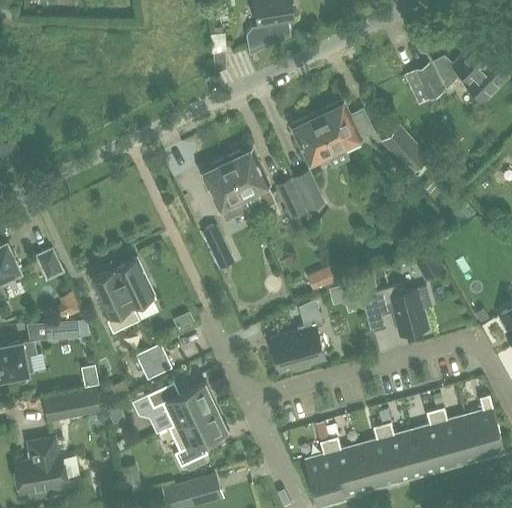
[(252,0),(257,29),(250,30),(249,32),(245,37),(248,55),(248,56),(290,38),(288,25),(294,24),(290,0),(252,0)]
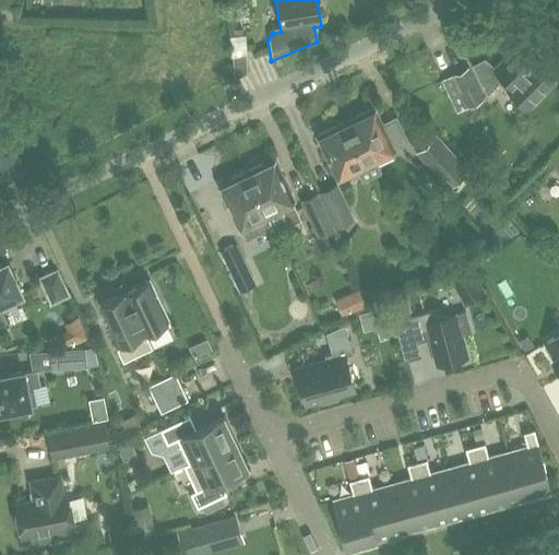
[(229,39),(229,60),(247,58),(246,38),(229,39)]
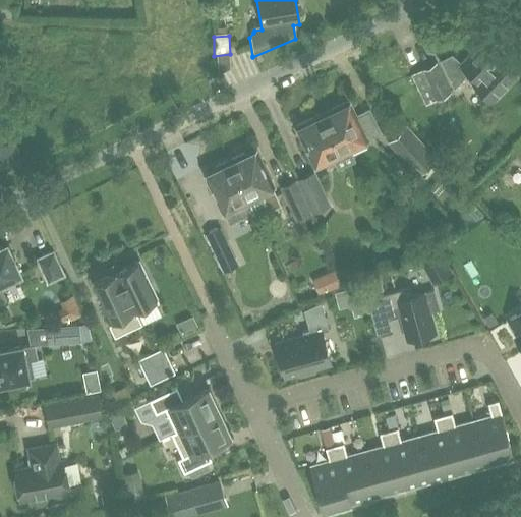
[(452,58),(441,64),(453,93),(469,76),(486,94),(495,102),(517,78),(483,46),(461,67),(452,58)]
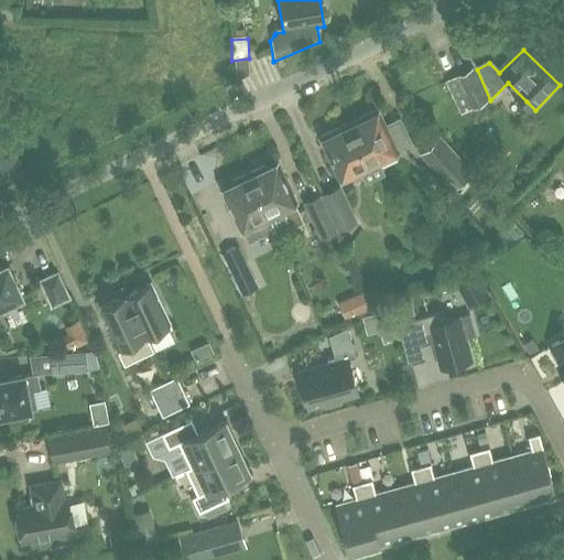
[(473,73),(445,85),(461,117),(488,104),(473,73)]
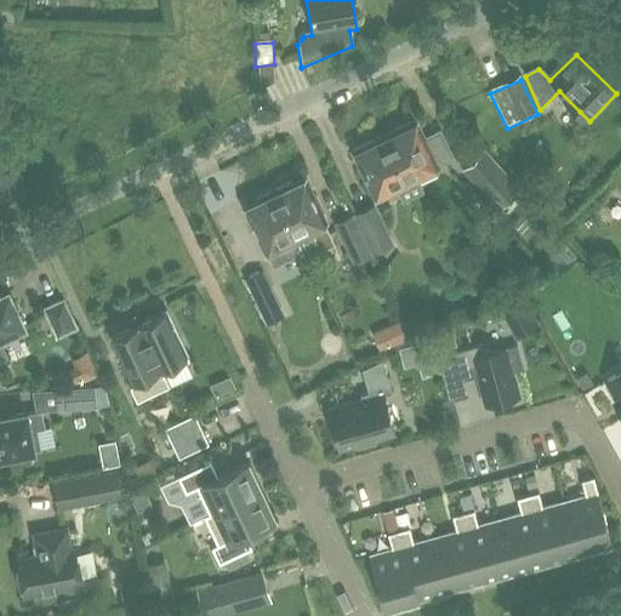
[(415,180),(433,171),(451,163),(439,138),(422,147),(414,127),(383,142),(410,197),(420,192),(415,180)]
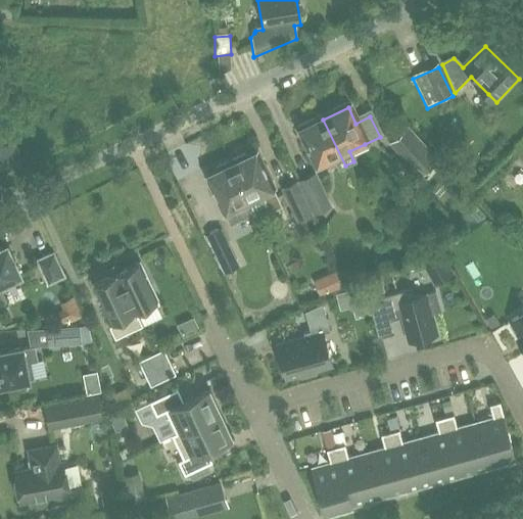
[(337,170),(345,166),(323,120),(298,131),(316,168),(332,159),(337,170)]
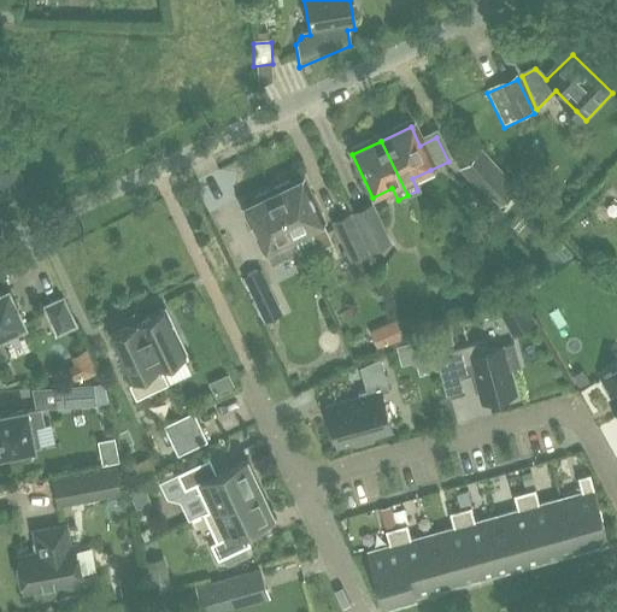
[(513,193),(482,159),(463,177),(494,211),(513,193)]
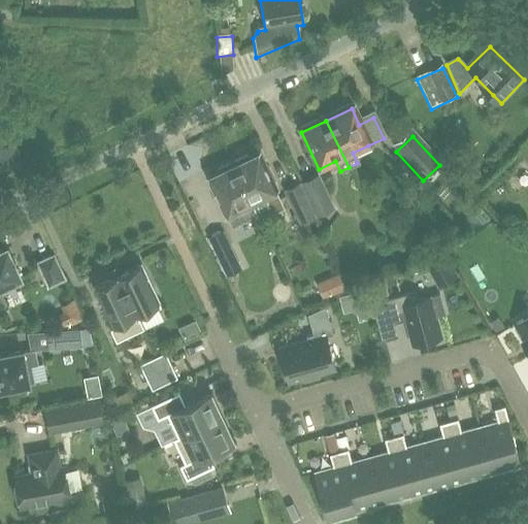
[(248,160),(232,167),(251,205),(261,201),(267,210),(273,208),(274,213),(283,209),(281,205),(281,204),(275,194),(259,159),(250,164),(248,160)]
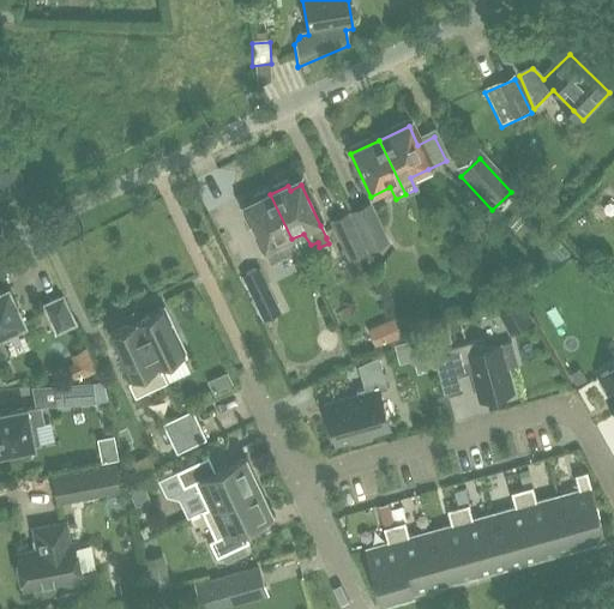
[(287,257),(280,245),(292,239),(270,194),(253,202),(256,206),(245,211),(264,252),(270,265),(287,257)]
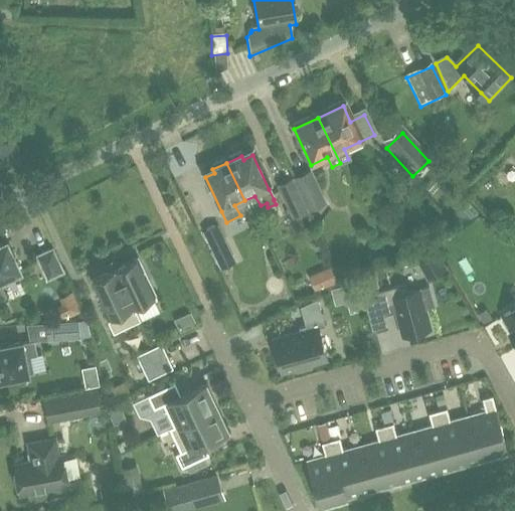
[(323,209),(321,205),(322,205),(307,175),(295,181),(310,211),(311,214),(323,209)]
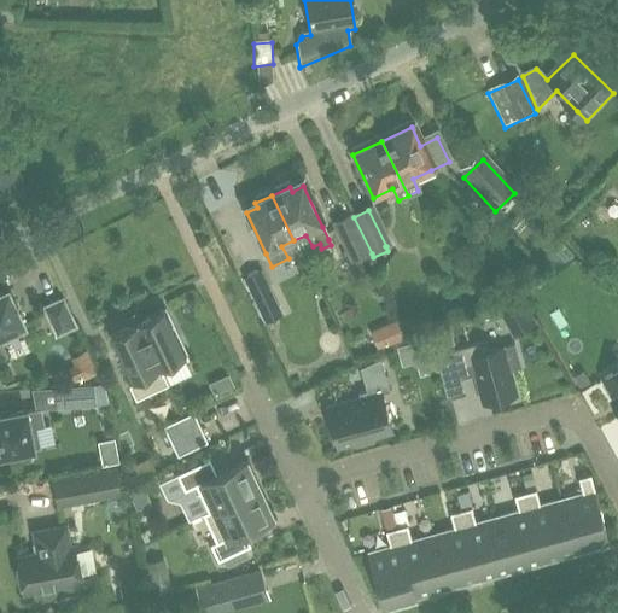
[(351,267),(371,258),(351,217),(332,227),(351,267)]
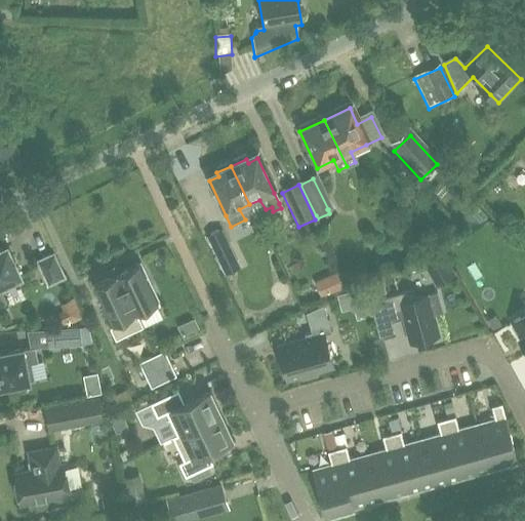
[(246,274),(227,234),(213,240),(233,280),(246,274)]
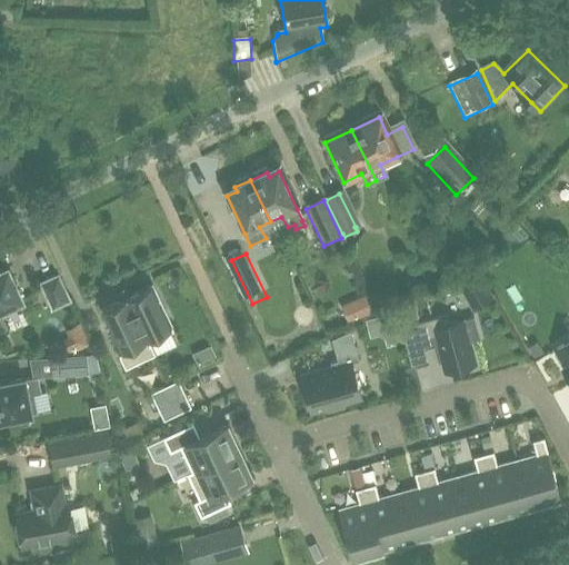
[(7,270),(0,273),(0,318),(0,317),(0,313),(22,303),(7,270)]
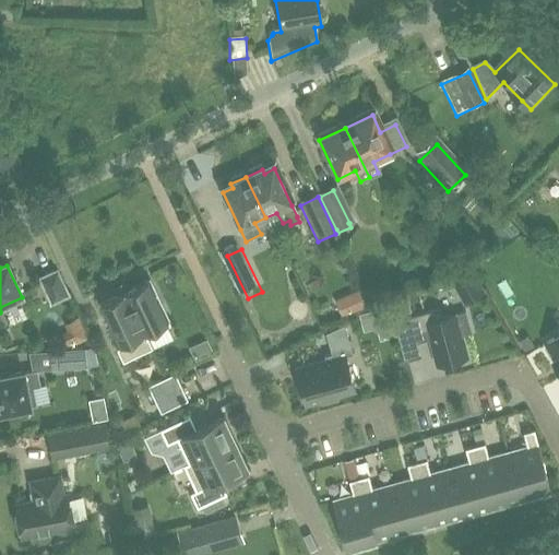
[(470,269),(449,281),(454,290),(475,278),(470,269)]
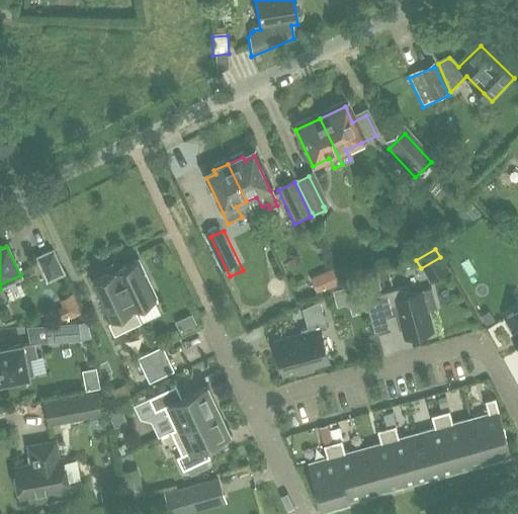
[(53,253),(37,260),(49,282),(63,275),(53,253)]
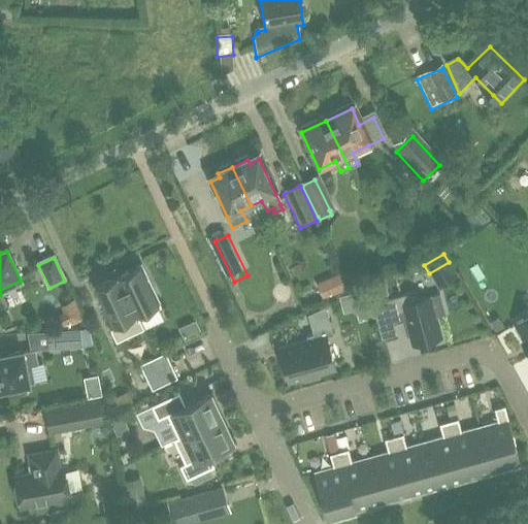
[(140,267),(118,279),(135,316),(159,305),(140,267)]
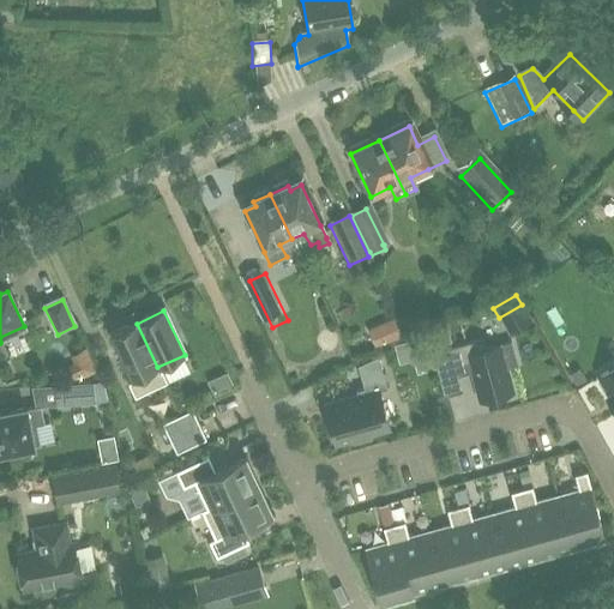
[(157,367),(137,324),(109,337),(130,380),(157,367)]
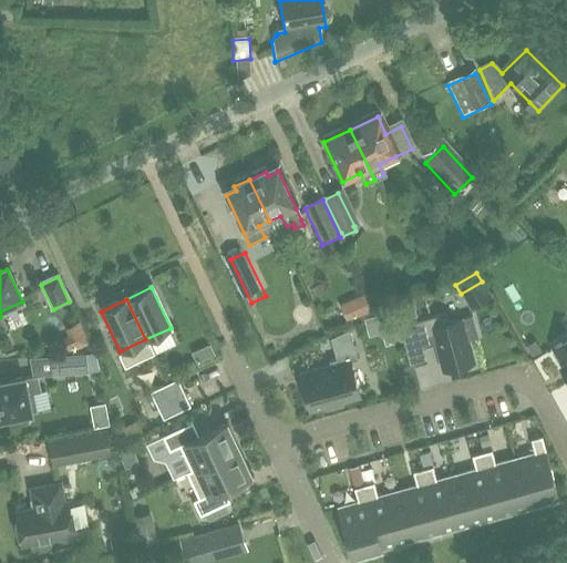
[(374,304),(358,310),(363,325),(380,317),(374,304)]
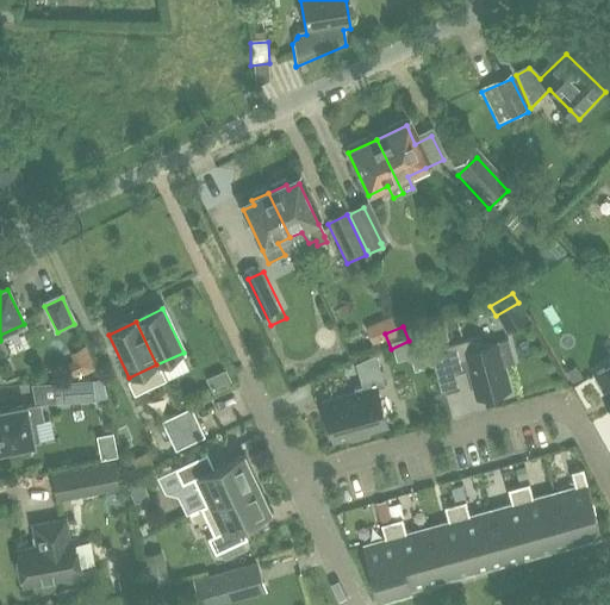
[(479,340),(429,354),(437,382),(454,376),(466,373),(475,404),(483,401),(484,405),(505,399),(504,395),(511,393),(504,368),(514,366),(506,342),(498,345),(483,350),(479,340)]
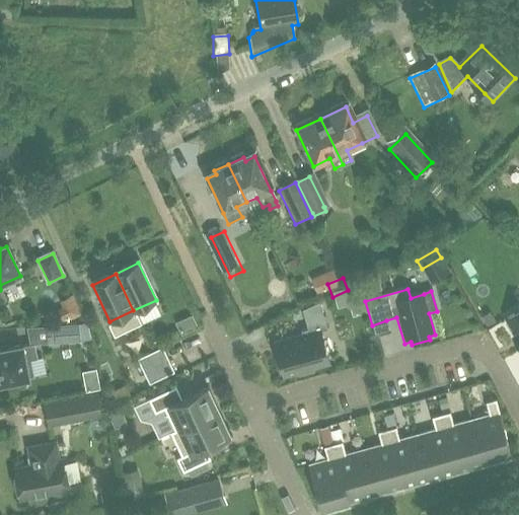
[(274,345),(283,377),(299,373),(299,375),(313,371),(312,369),(329,365),(321,336),(328,334),(320,303),(302,312),(308,332),(301,333),(302,337),(274,345)]
